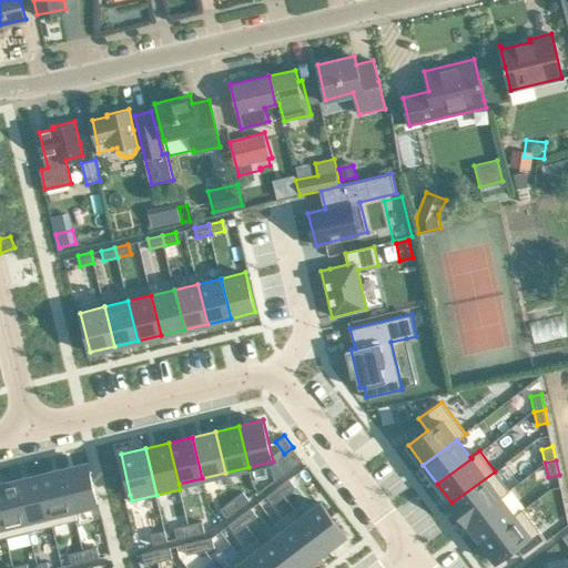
[(88,463),(63,468),(73,509),(98,504),(88,463)]
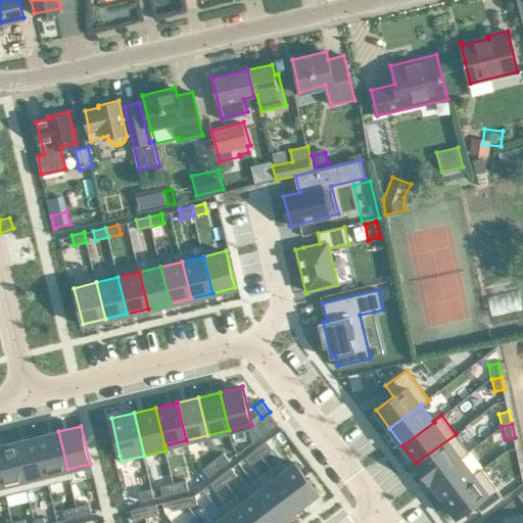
[(58,431),(37,436),(46,474),(48,484),(69,479),(67,469),(58,431)]
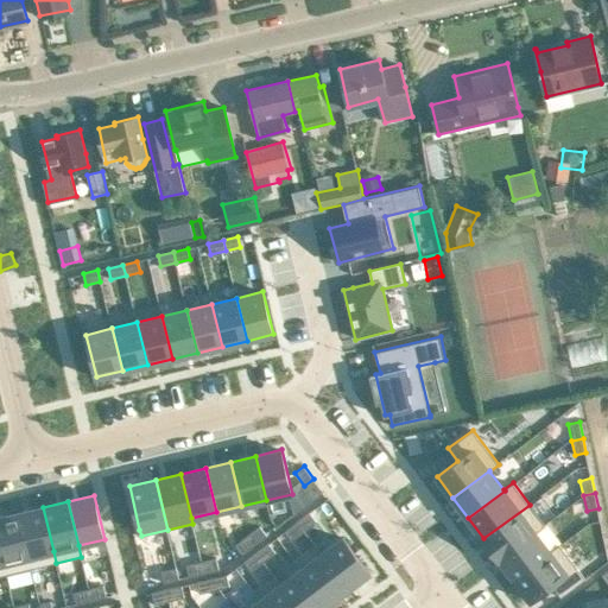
[(483,538),(482,539),(499,561),(500,561),(499,559),(536,532),(545,526),(530,505),(483,538)]
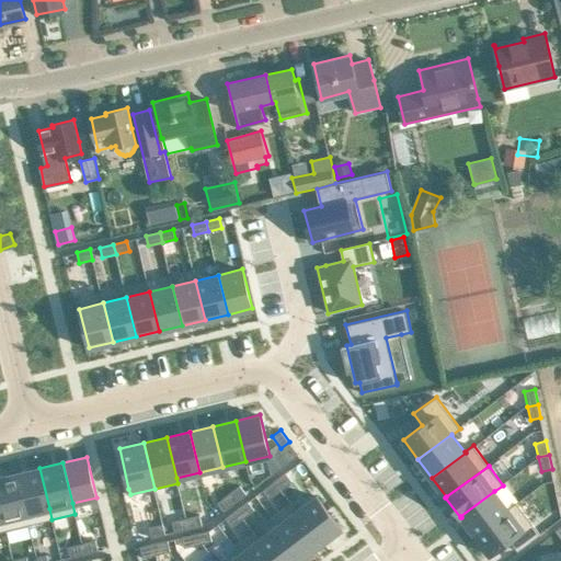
[(39,468),(16,473),(26,514),(29,525),(52,519),(49,508),(39,468)]
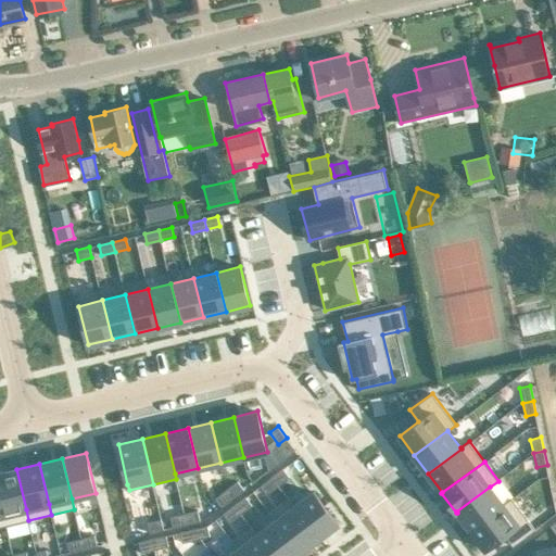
[(283,468),(272,477),(278,485),(290,477),(283,468)]
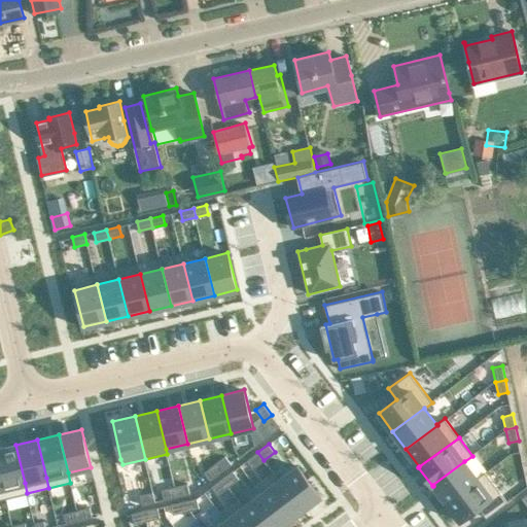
[(15,445),(0,448),(0,476),(3,488),(5,498),(27,493),(25,483),(15,445)]
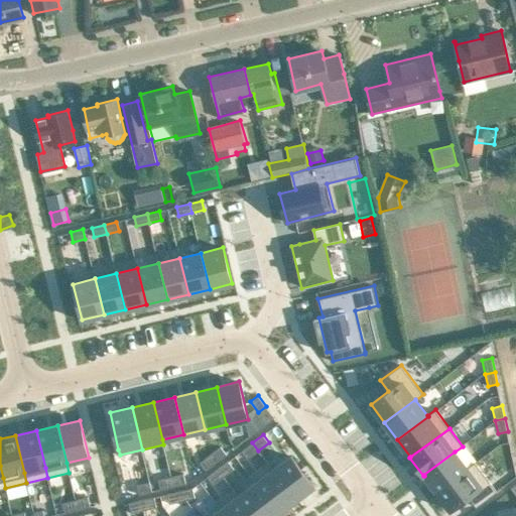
[(252,442),(242,450),(248,459),(258,450),(252,442)]
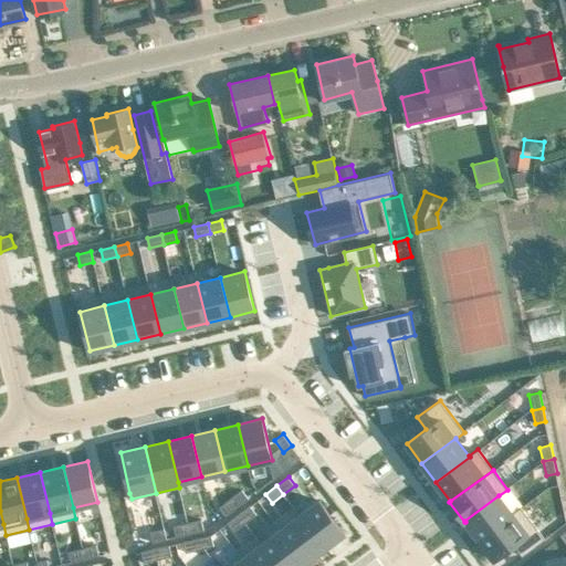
[(242,490),(231,499),(238,507),(249,499),(242,490)]
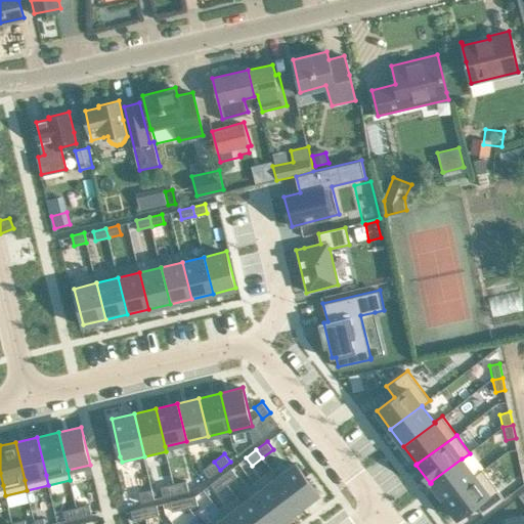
[(462,459),(430,482),(431,483),(443,499),(475,476),(474,475),(462,459)]
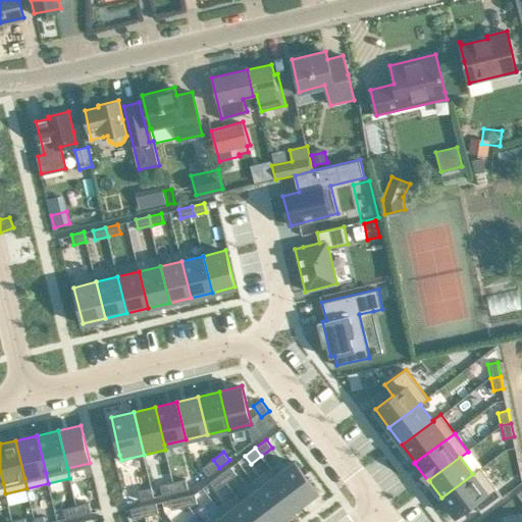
[(213,460),(202,468),(208,476),(219,468),(213,460)]
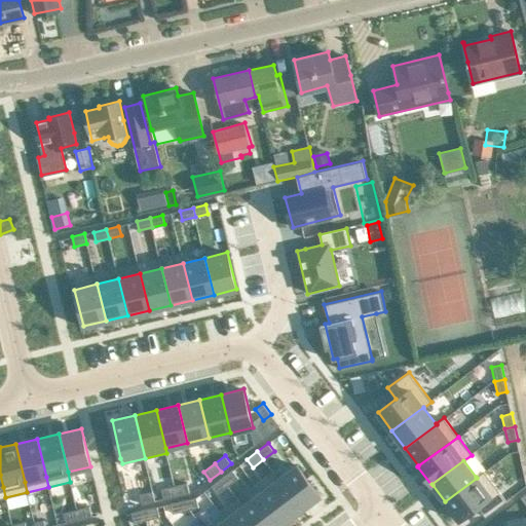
[(297,465),(278,479),(301,510),(320,495),(297,465)]
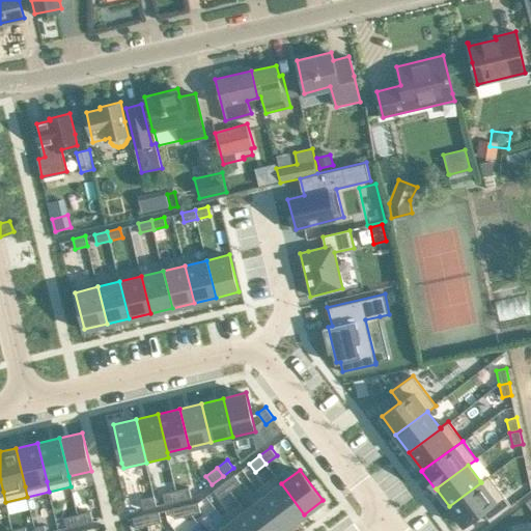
[(234,474),(224,482),(230,491),(241,482),(234,474)]
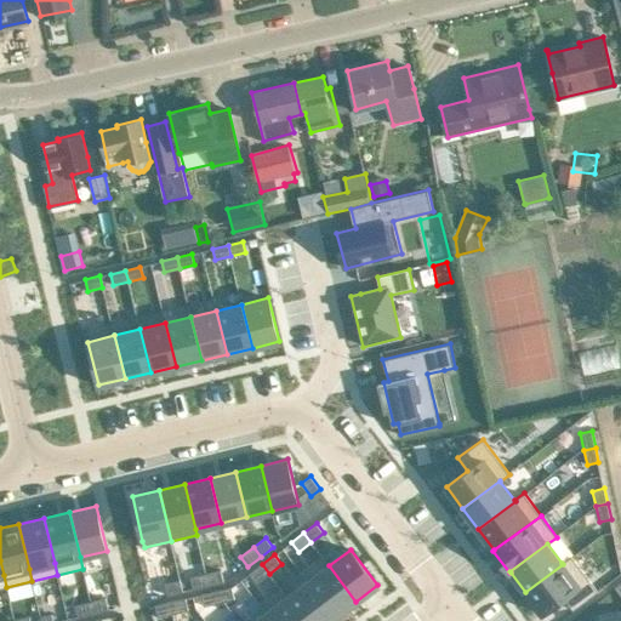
[(563,564),(525,592),(542,614),(564,598),(573,610),(598,591),(571,556),(562,563),(563,564)]
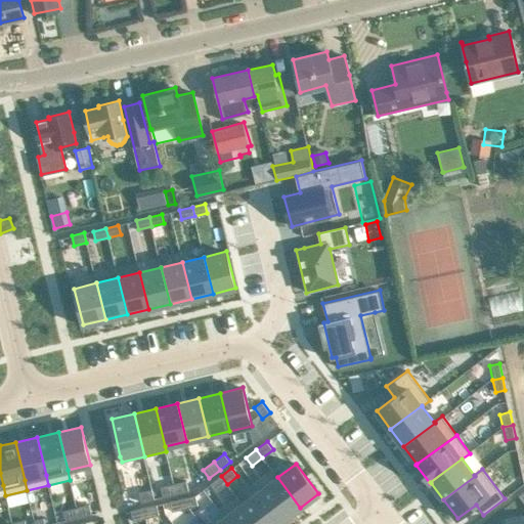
[(221,476),(210,484),(217,492),(227,484),(221,476)]
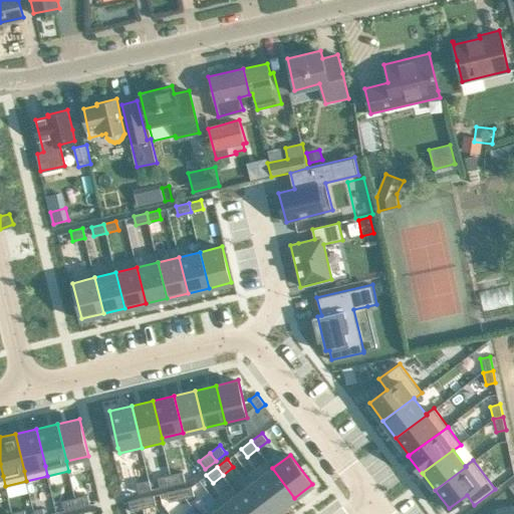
[(272,468),(255,481),(277,511),(294,498),(272,468)]
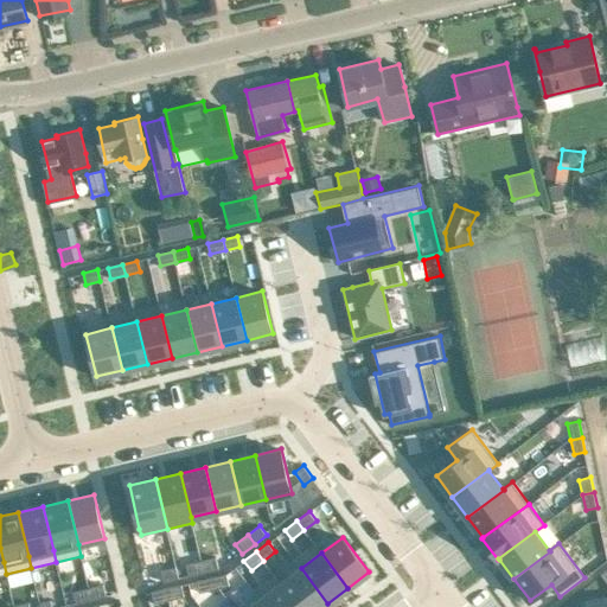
[(216,557),(202,561),(204,573),(219,569),(216,557)]
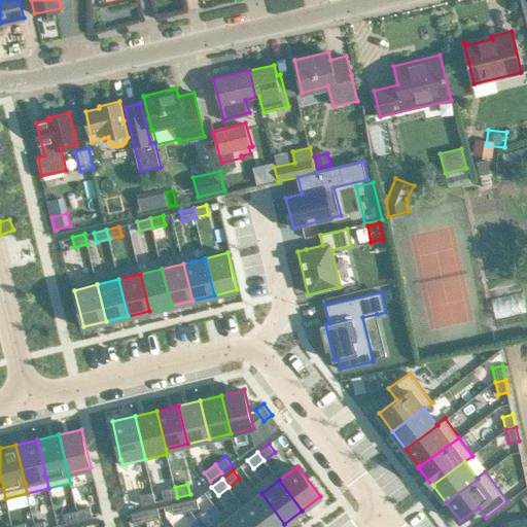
[(175,487),(162,490),(164,500),(177,497),(175,487)]
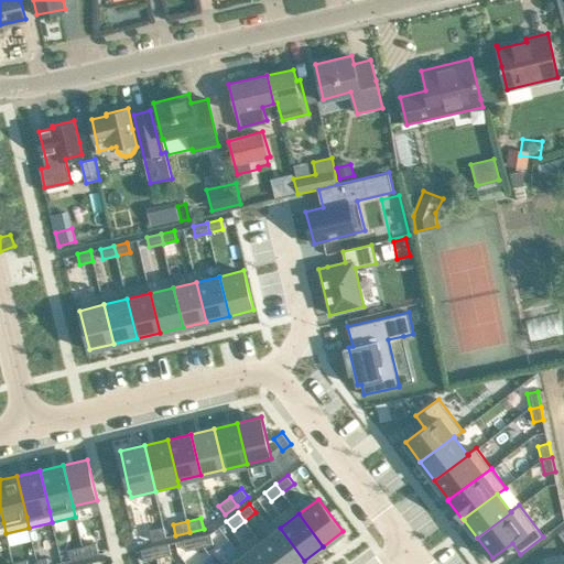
[(164,527),(150,530),(152,541),(166,538),(164,527)]
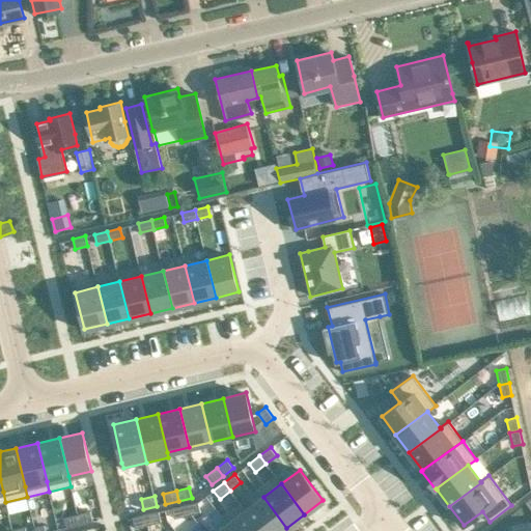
[(263,497),(246,510),(260,530),(281,530),(286,528),(263,497)]
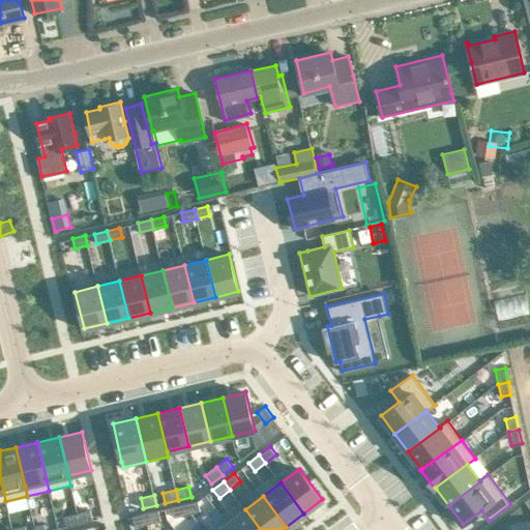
[(198,501),(184,504),(187,514),(201,511),(198,501)]
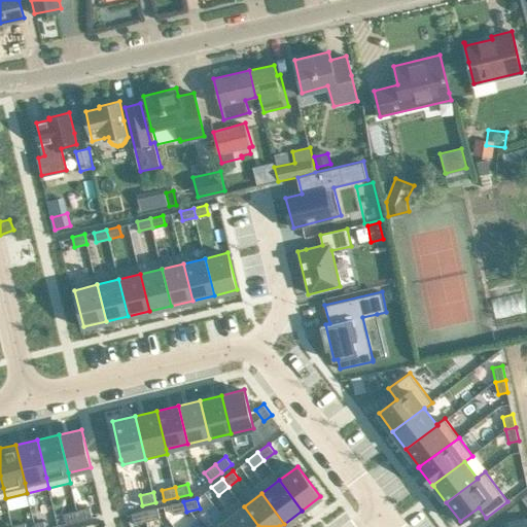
[(183,501),(171,504),(173,515),(186,512),(183,501)]
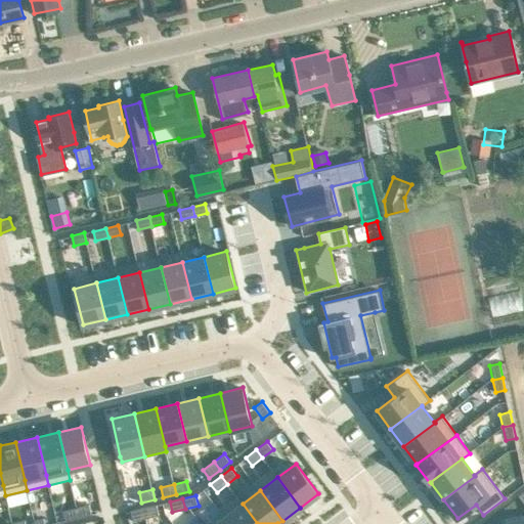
[(257,523),(243,504),(224,517),(229,523),(257,523)]
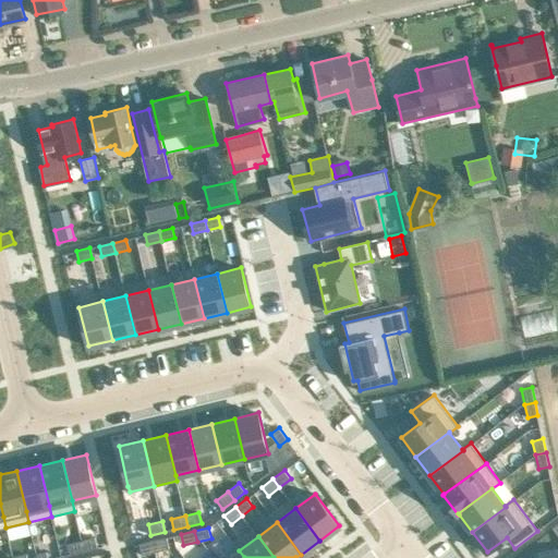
[(96,537),(82,541),(84,552),(98,547),(96,537)]
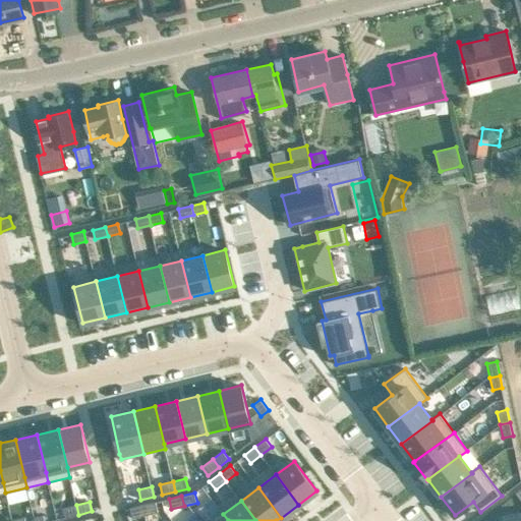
[(156,502),(142,505),(146,515),(158,512),(156,502)]
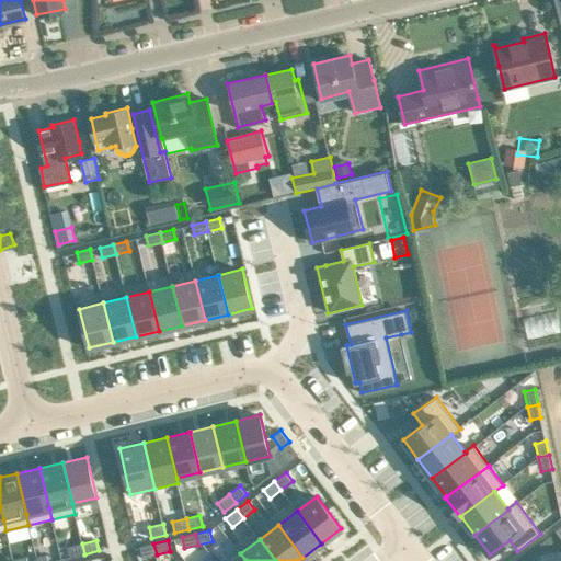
[(82,544),(68,547),(71,558),(84,554),(82,544)]
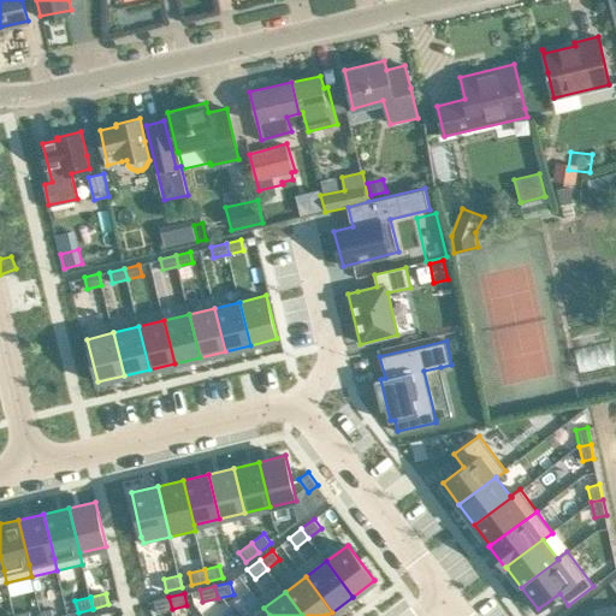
[(169,597),(154,600),(157,612),(172,609),(169,597)]
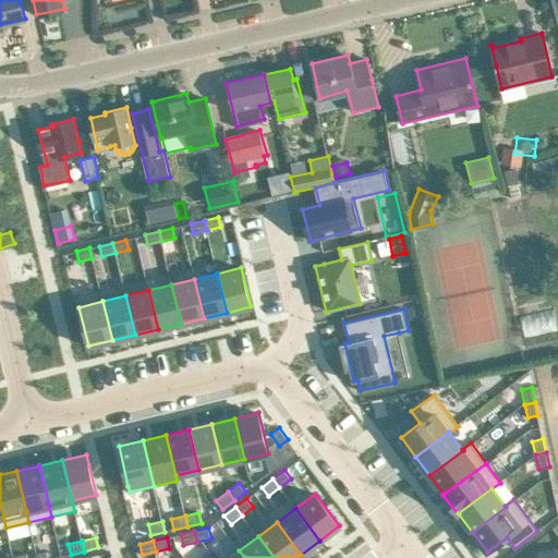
[(557,557),(557,548),(537,553),(537,557),(557,557)]
